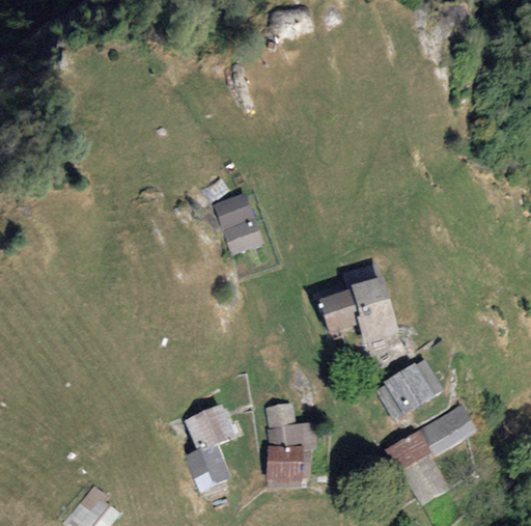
[(245,192),(213,203),(230,253),(263,242),(245,192)]
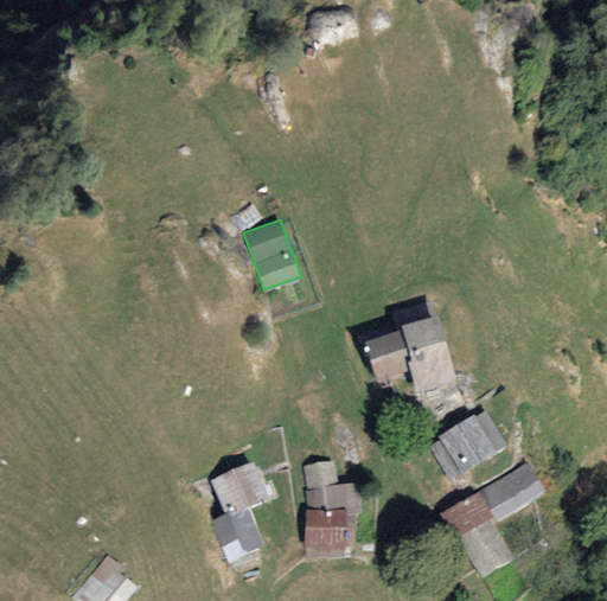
[(438,314),(364,336),(376,377),(409,366),(417,392),(458,381),(438,314)]
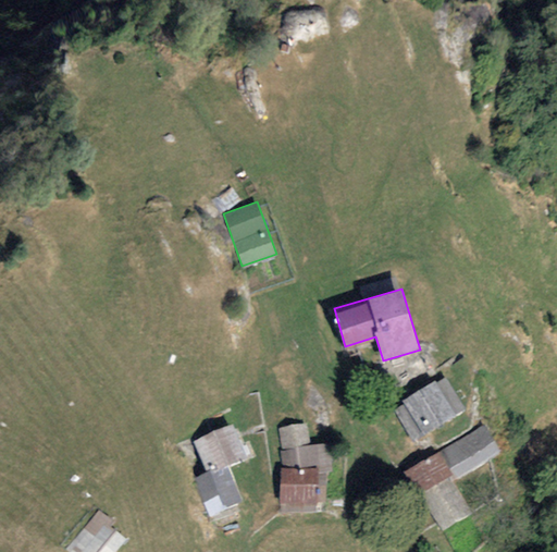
[(444,373),(394,405),(417,441),(467,409),(444,373)]
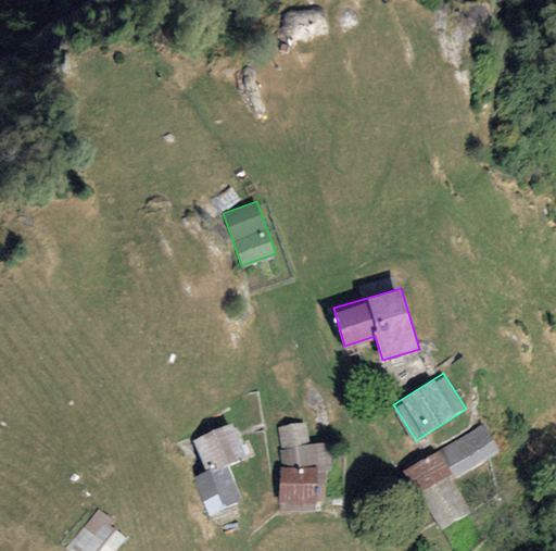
[(306,420),(278,424),(283,464),(279,501),(320,501),(324,470),(330,467),(327,439),(310,441),(306,420)]
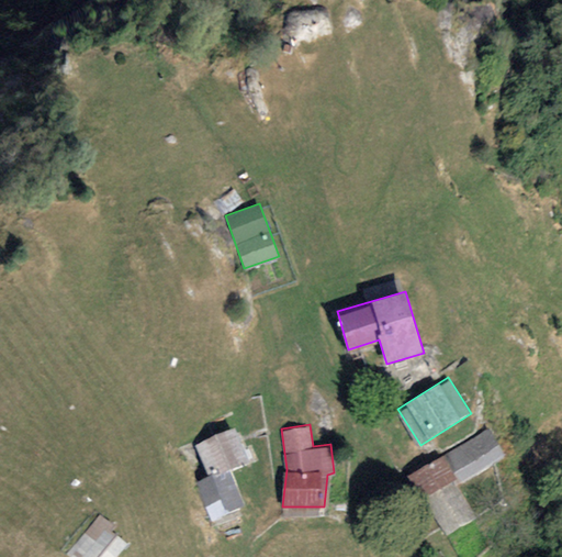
[(486,426),(406,476),(445,537),(478,516),(457,482),(503,453),(486,426)]
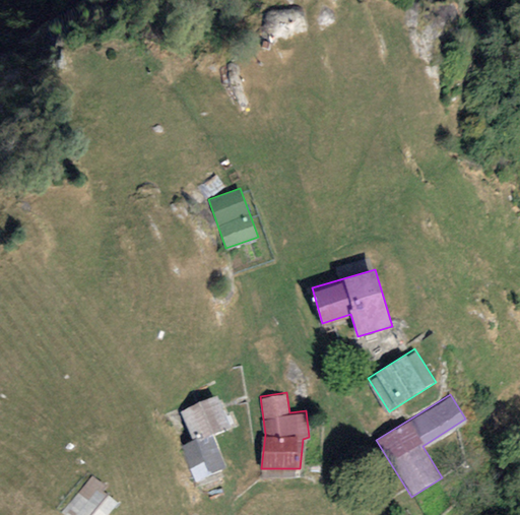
[(215,396),(180,410),(191,438),(181,442),(195,477),(223,466),(210,435),(229,428),(215,396)]
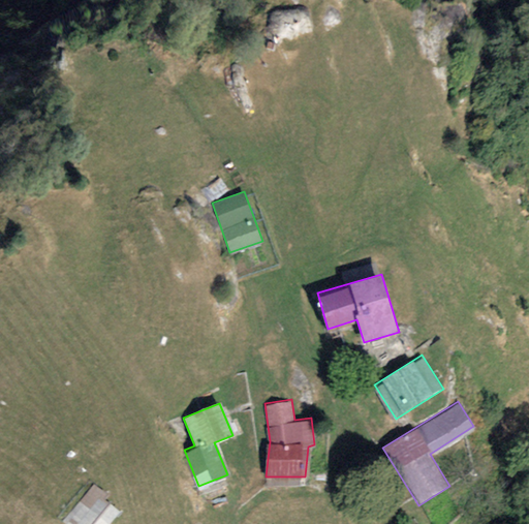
[(111,493),(93,480),(60,520),(65,523),(109,523),(120,511),(105,499),(111,493)]
